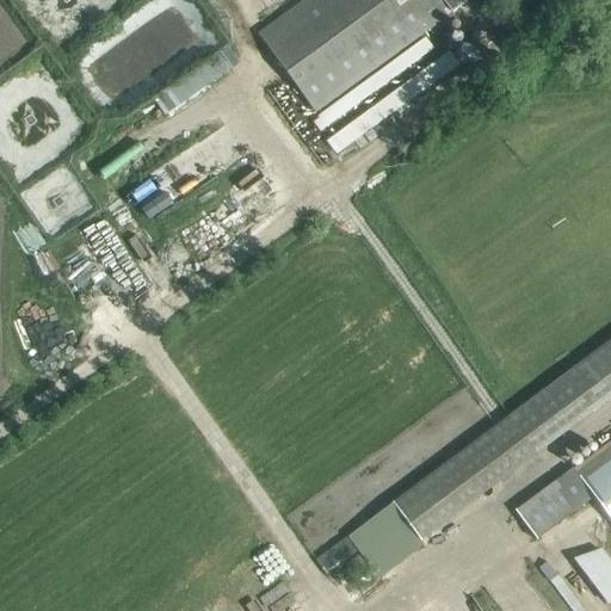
[(303,0),(257,34),(313,112),(450,14),(467,2),(464,0),(303,0)]
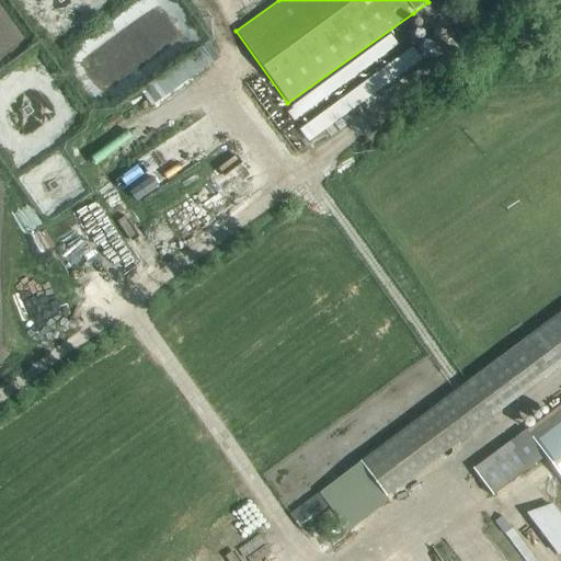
[(203,49),(140,88),(149,103),(212,65),(203,49)]
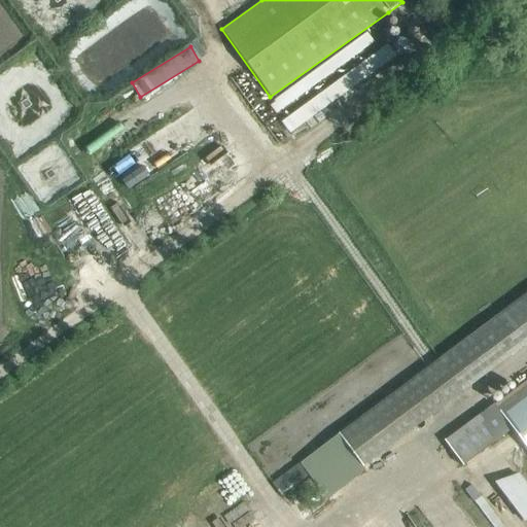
[(385,47),(279,117),(287,131),(393,61),(385,47)]
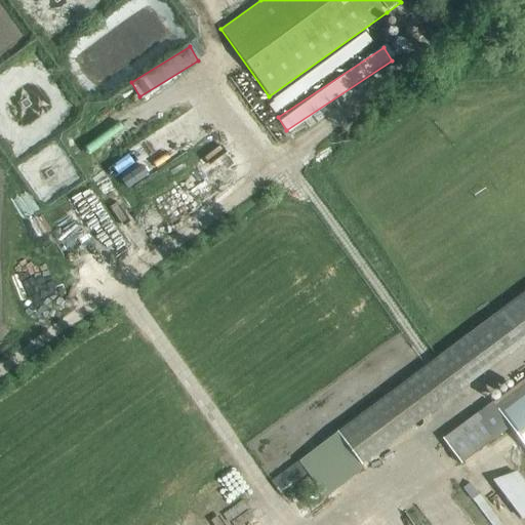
[(356,459),(524,332),(524,292),(336,434),(356,459)]
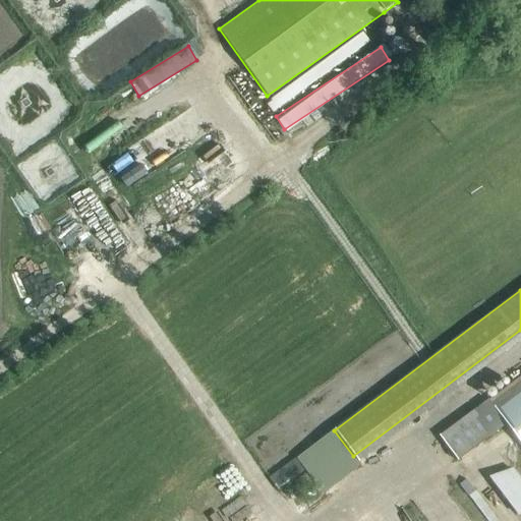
[(520,384),(459,430),(467,441),(478,445),(489,437),(490,438),(506,426),(520,446),(520,384)]
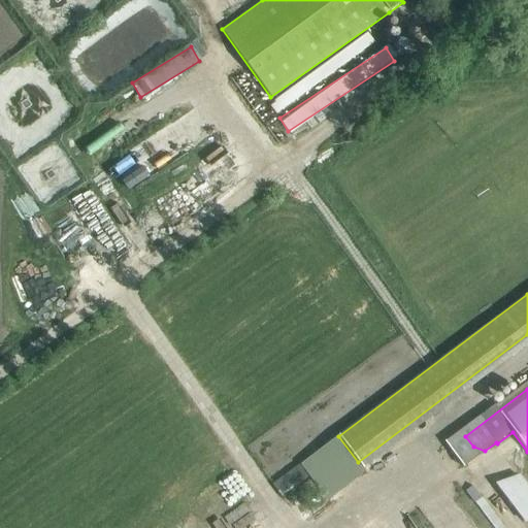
[(510,514),(520,506),(499,480),(490,488),(510,514)]
